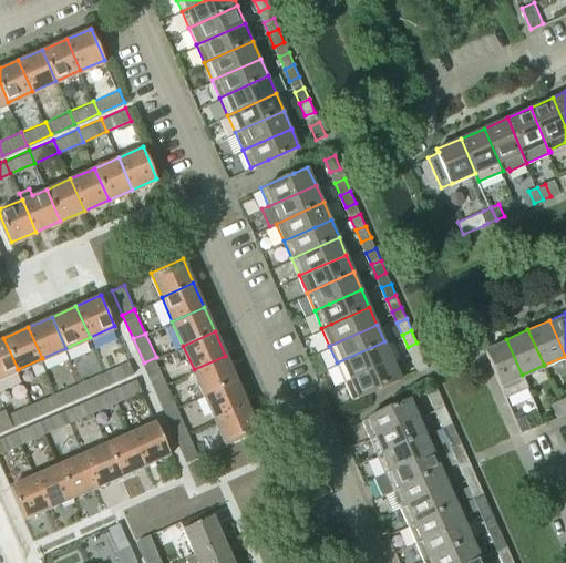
[(3,338),(0,339),(0,377),(18,369),(3,338)]
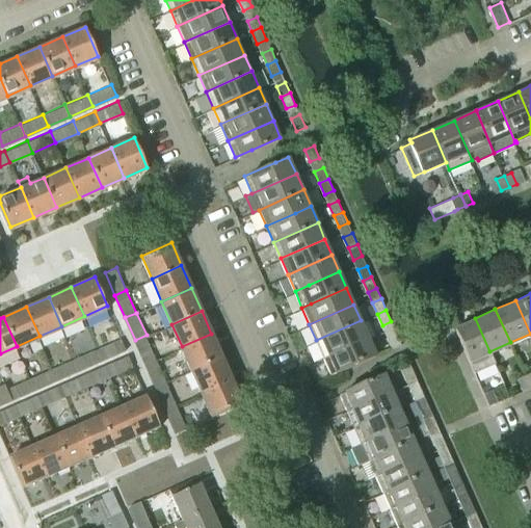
[(494,361),(489,351),(475,318),(453,327),(473,370),(494,361)]
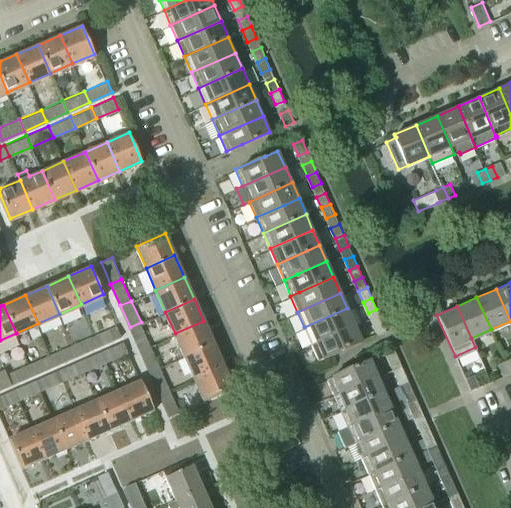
[(347,308),(304,327),(311,343),(354,324),(347,308)]
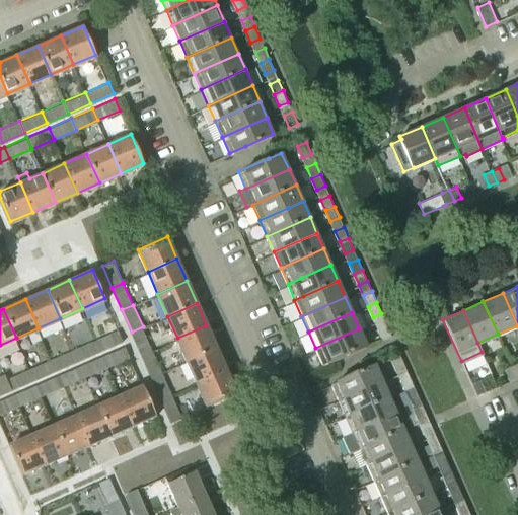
[(381,313),(373,317),(377,326),(386,322),(381,313)]
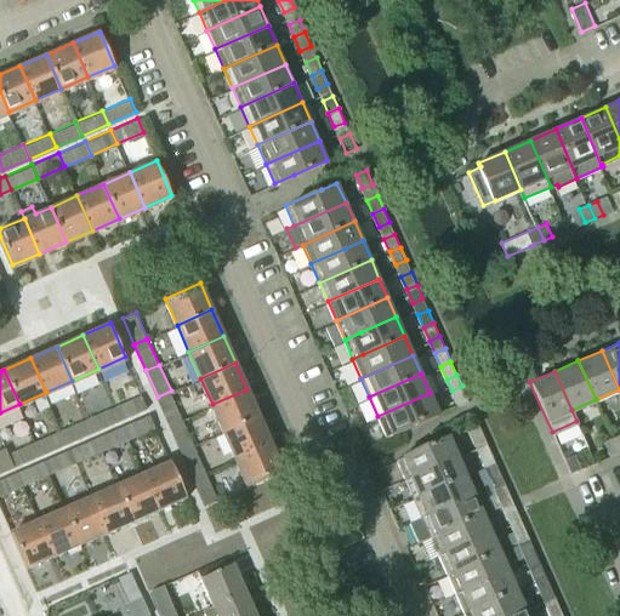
[(462,386),(451,391),(458,405),(468,400),(462,386)]
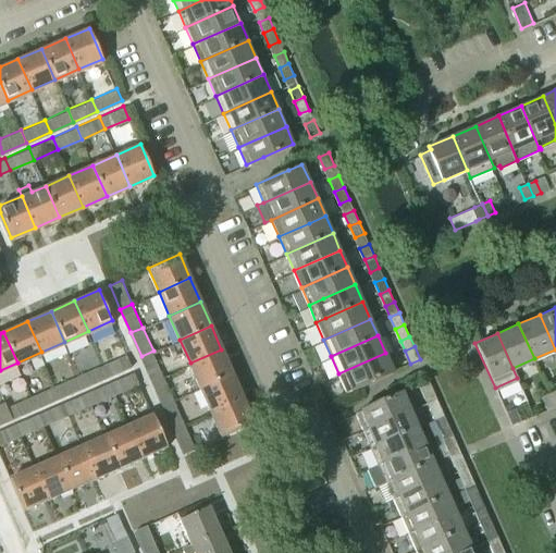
[(190,363),(200,386),(232,373),(221,349),(190,363)]
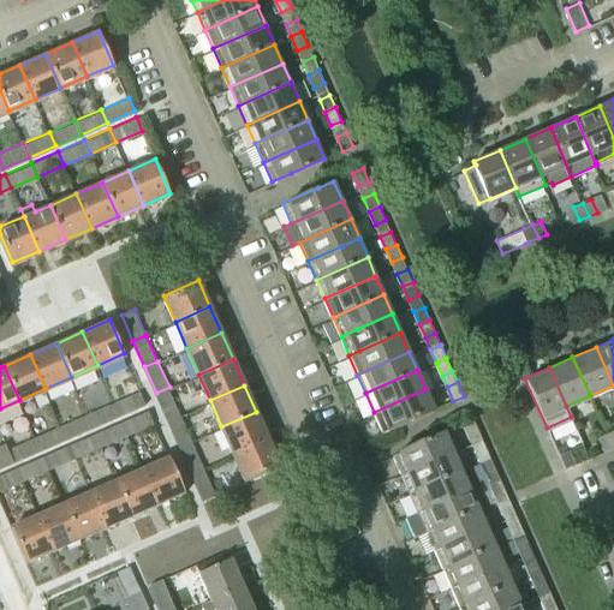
[(156,393),(167,419),(180,413),(170,387),(156,393)]
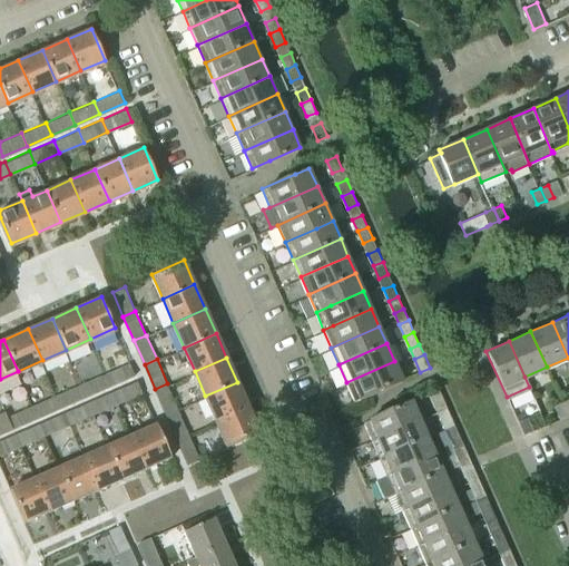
[(129,361),(105,372),(110,383),(135,373),(129,361)]
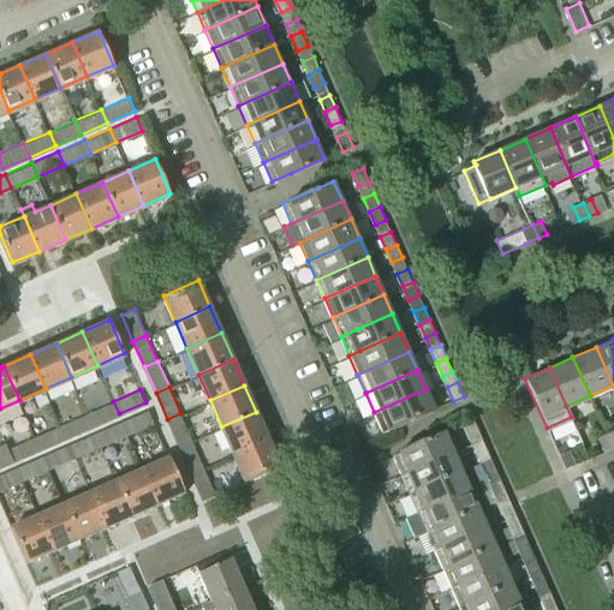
[(425,389),(374,412),(382,431),(401,423),(434,408),(425,389)]
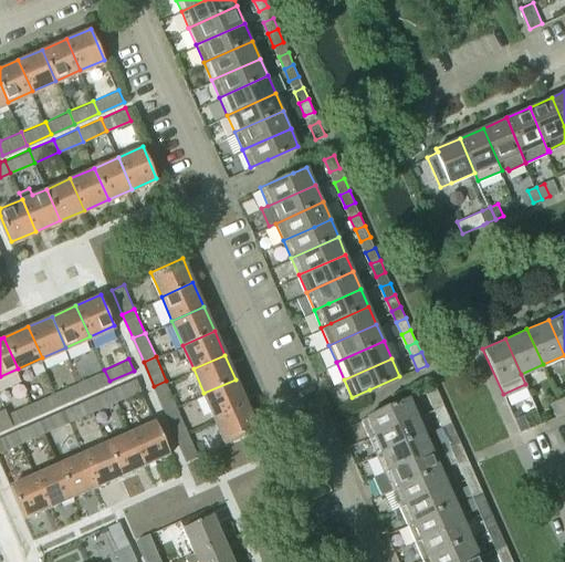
[(104,370),(81,381),(85,392),(110,381),(104,370)]
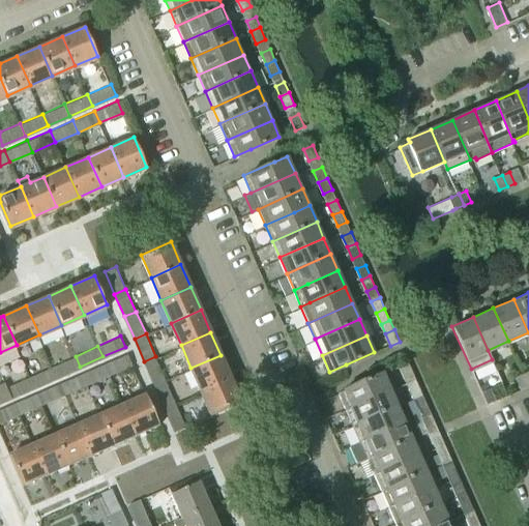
[(127,352),(105,362),(110,374),(133,363),(127,352)]
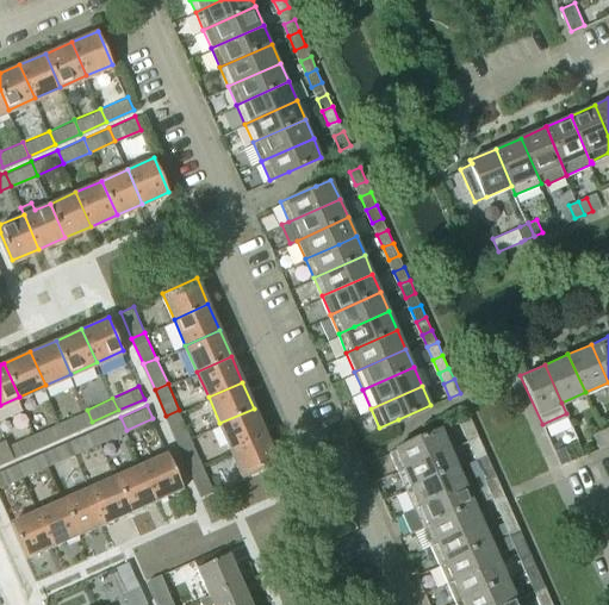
[(219,423),(231,449),(265,434),(254,409),(219,423)]
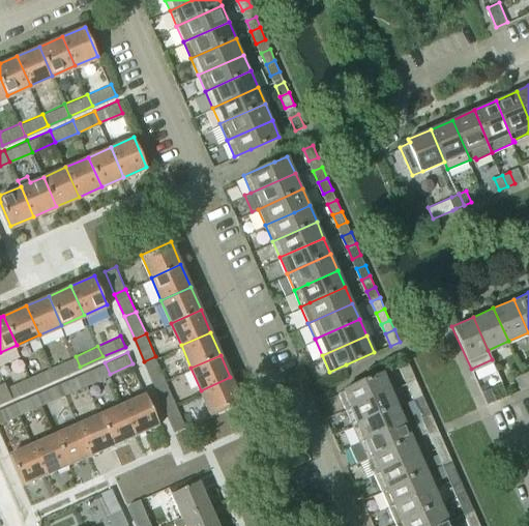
[(76,356),(53,366),(57,377),(80,367),(76,356)]
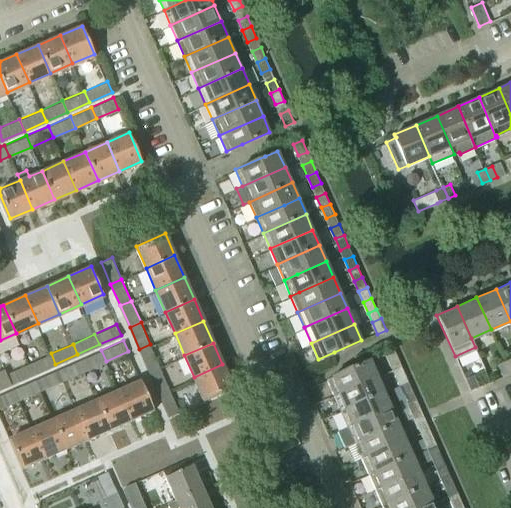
[(139,349),(149,371),(160,366),(150,344),(139,349)]
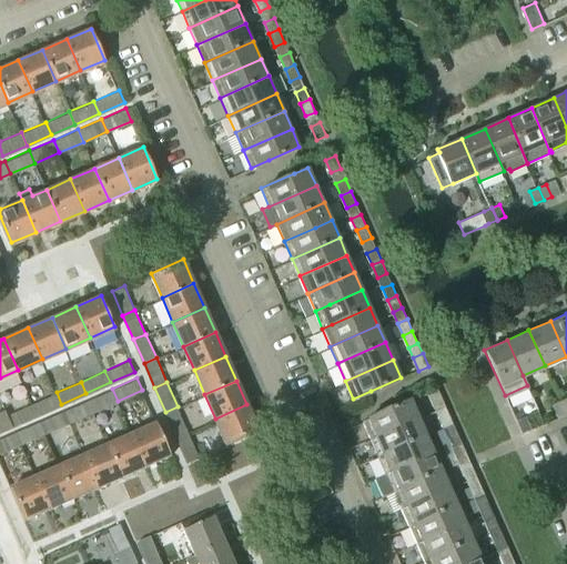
[(437,386),(427,391),(433,404),(443,400),(437,386)]
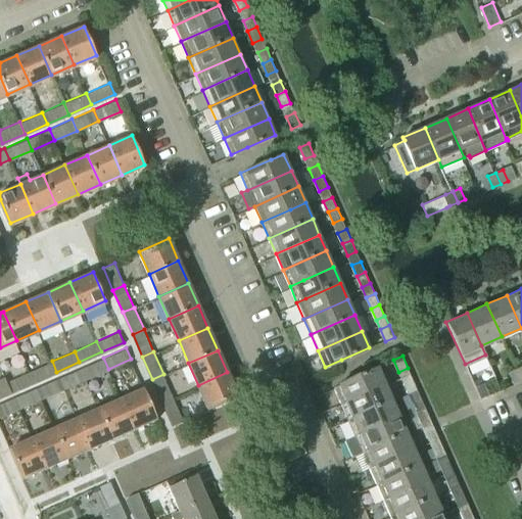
[(103,358),(81,368),(86,378),(108,369),(103,358)]
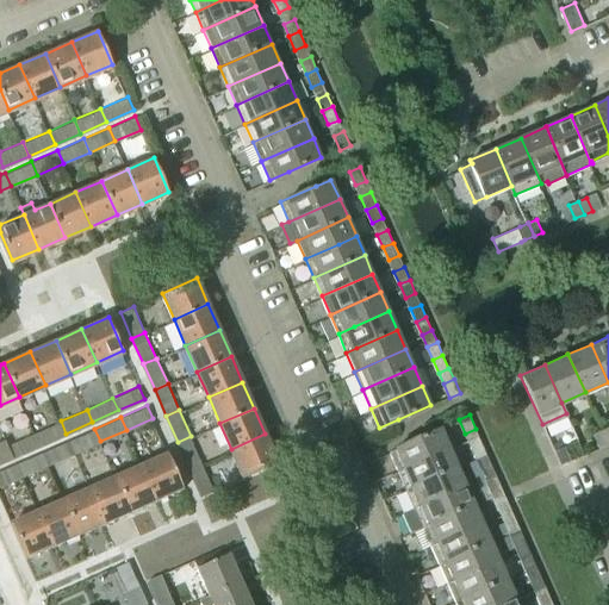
[(61,420),(35,432),(41,444),(66,434),(61,420)]
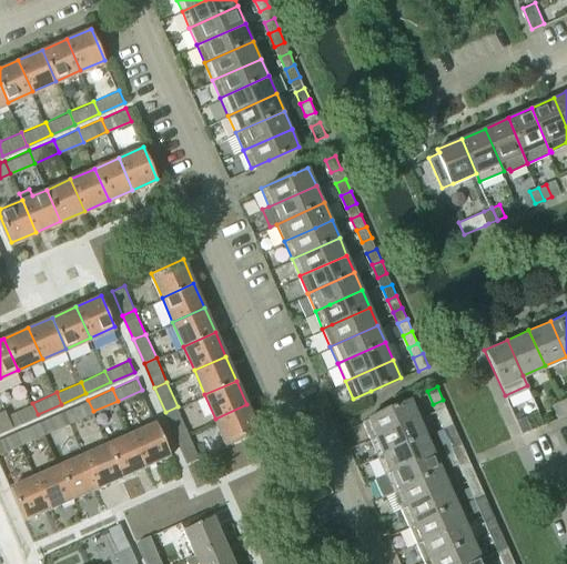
[(371,437),(417,418),(409,399),(363,420),(371,437)]
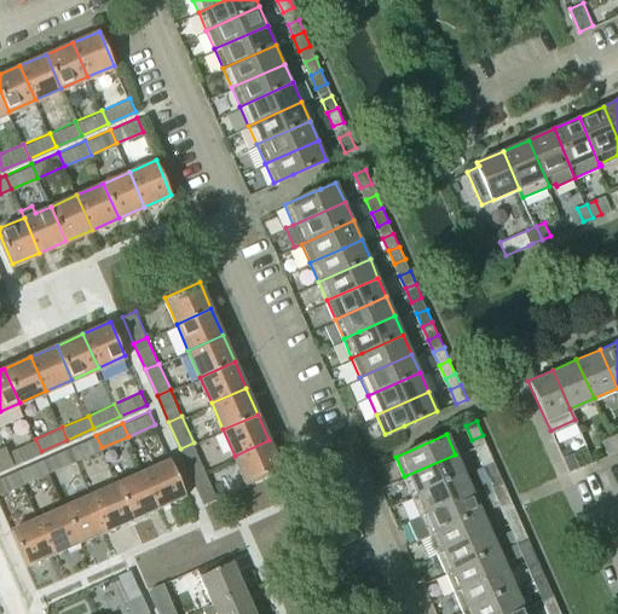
[(606,453),(616,449),(610,434),(600,439),(606,453)]
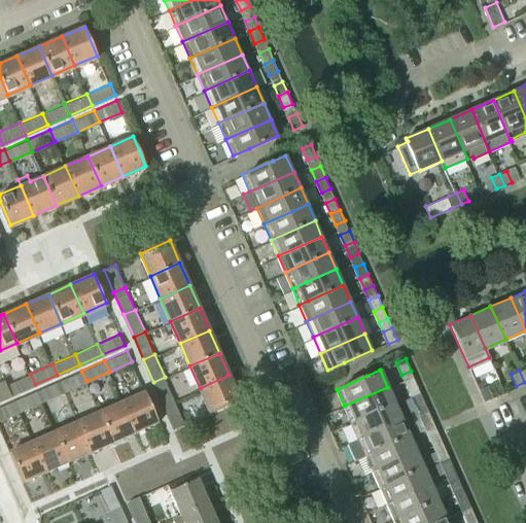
[(81,371),(60,380),(64,391),(86,381),(81,371)]
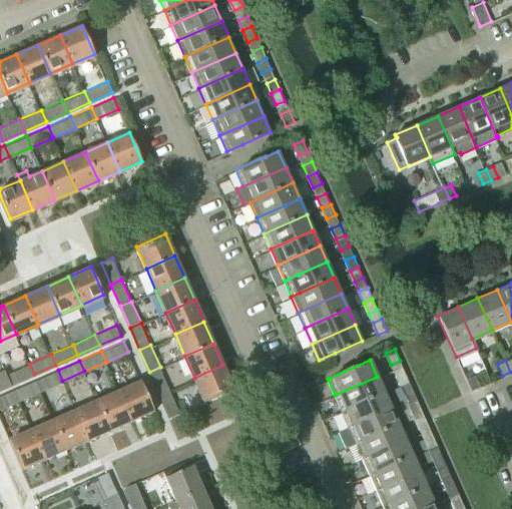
[(29,364),(7,373),(12,384),(34,374),(29,364)]
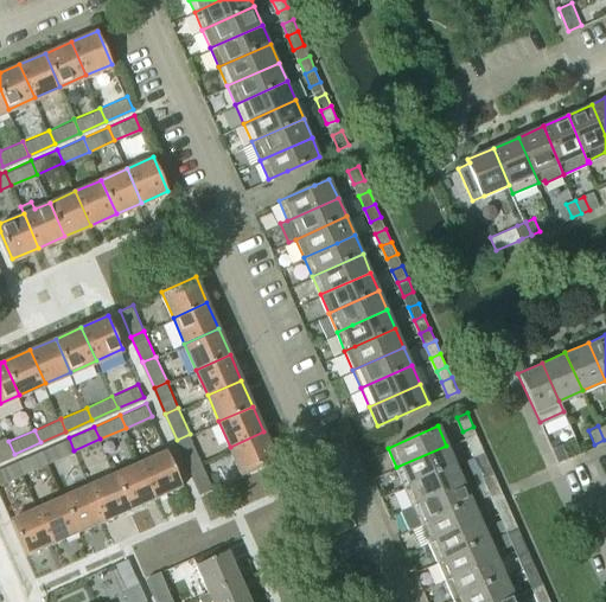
[(242,473),(273,460),(275,459),(263,431),(230,447),(242,473)]
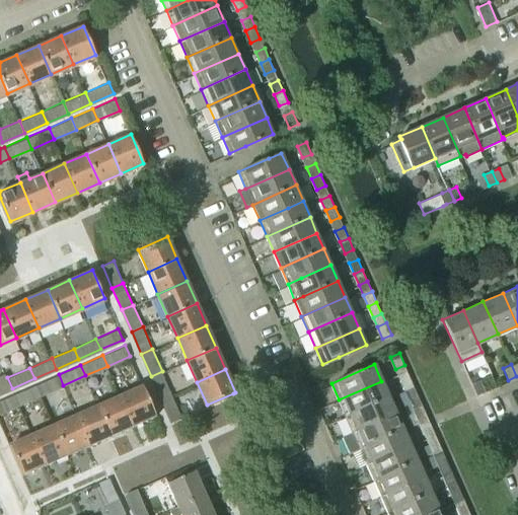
[(151,376),(160,398),(171,393),(162,371),(151,376)]
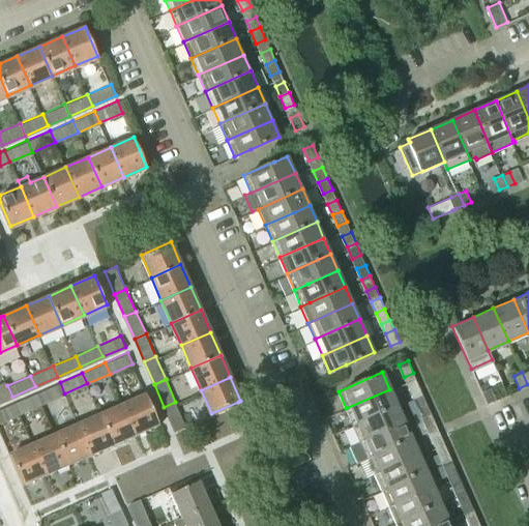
[(5,381),(0,382),(0,401),(12,397),(7,385),(7,386),(5,381)]
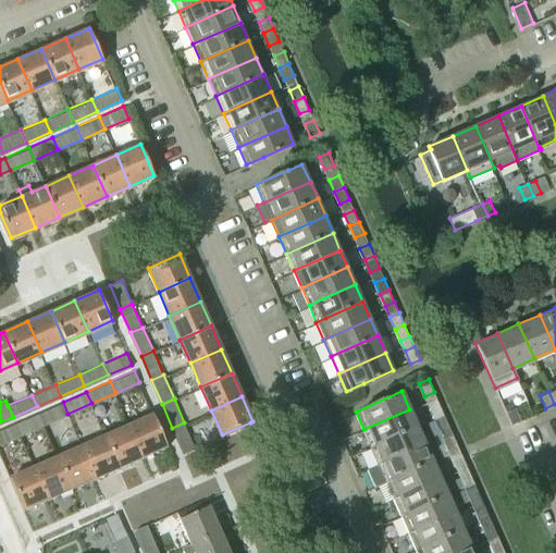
[(63,402),(39,413),(45,424),(68,414),(63,402)]
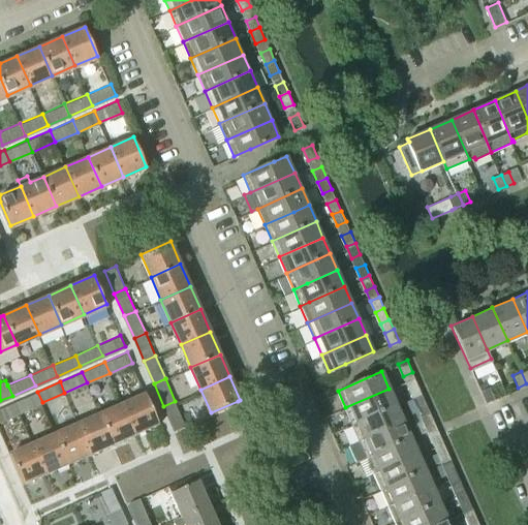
[(416,381),(407,385),(412,397),(422,393),(416,381)]
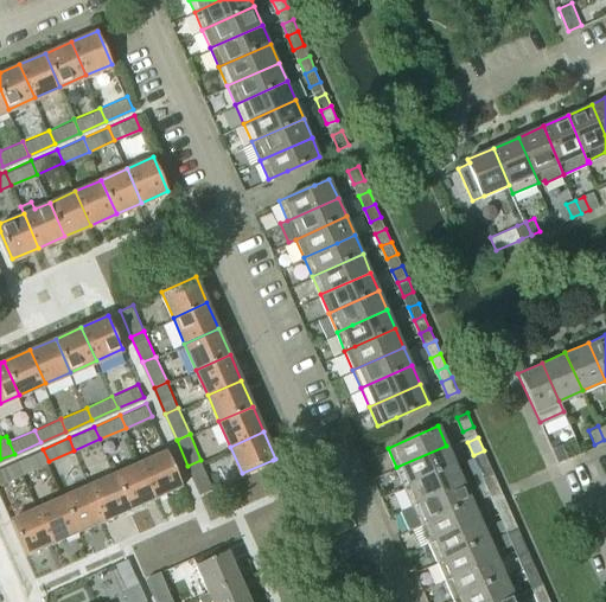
[(560,443),(550,447),(556,461),(566,456),(560,443)]
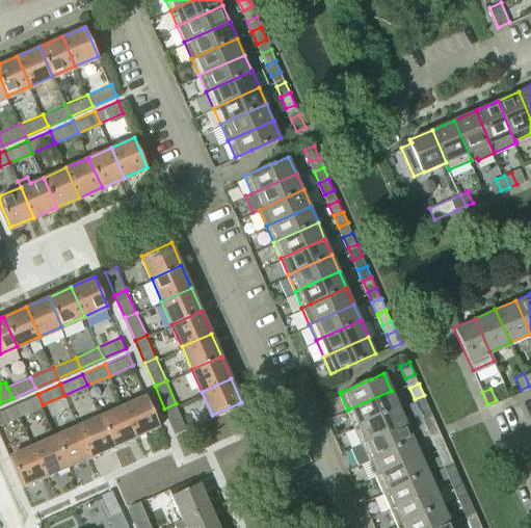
[(391,391),(347,410),(354,426),(398,407),(391,391)]
